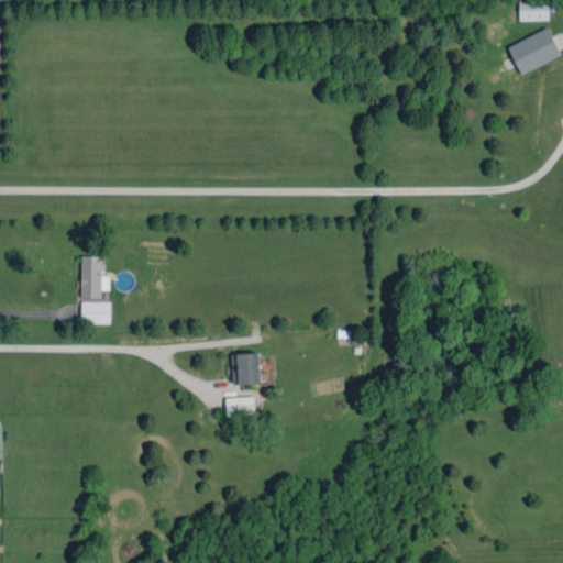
[(548,0),(518,0),(519,21),(549,20),(548,0)]
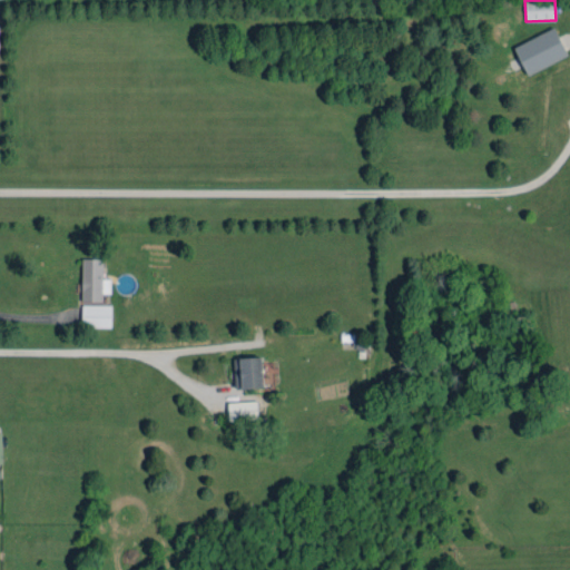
[(568,56),(554,28),(513,47),(527,75),(568,56)]
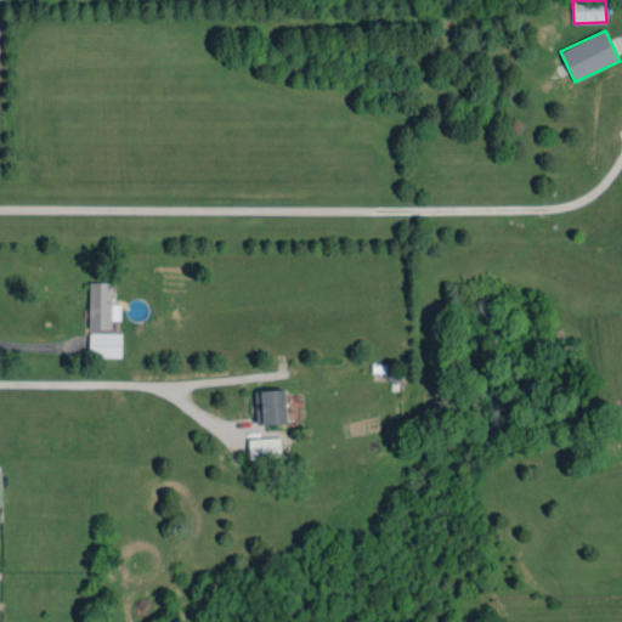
[(89,328),(112,329),(112,321),(120,321),(120,304),(112,304),(112,283),(89,282),(89,328)]
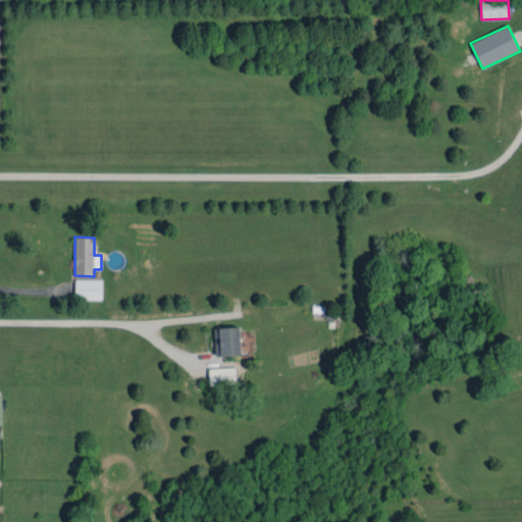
[(102,279),(74,279),(74,299),(101,300),(102,279)]
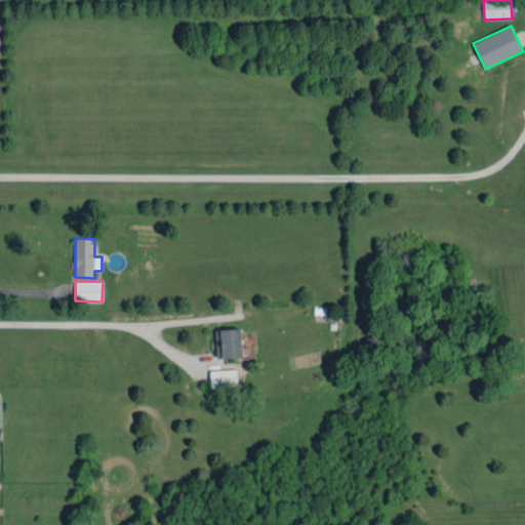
[(215,329),(216,358),(243,357),(242,328),(215,329)]
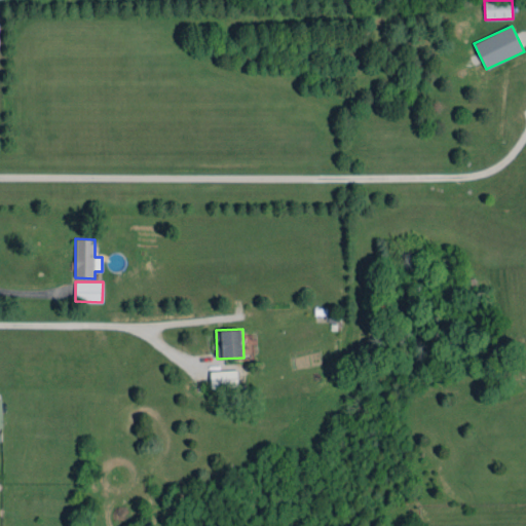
[(238,386),(237,370),(211,371),(211,387),(238,386)]
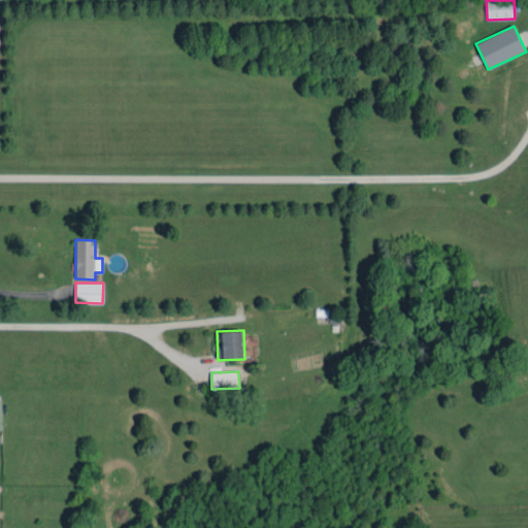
All buildings are outlined.
